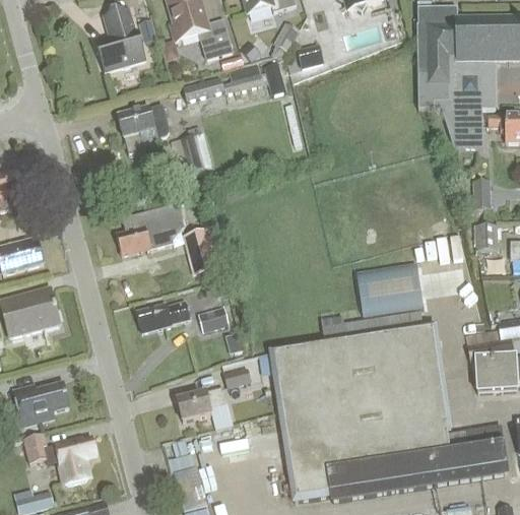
[(167,0),(173,24),(170,25),(175,41),(199,33),(206,58),(232,51),(222,20),(208,24),(201,0),(167,0)]
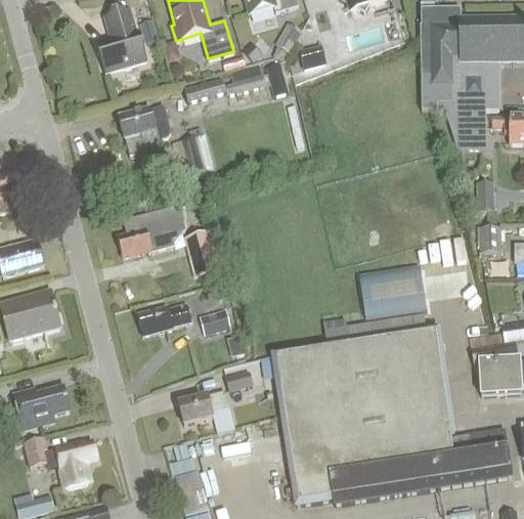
[(245,0),(249,12),(273,6),(275,11),(298,5),(297,0),(245,0)]
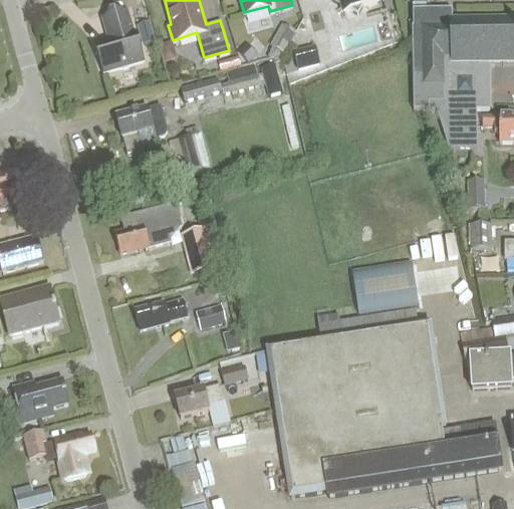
[(341,3),(343,8),(348,7),(357,12),(362,3),(373,0),(335,0),(341,3)]
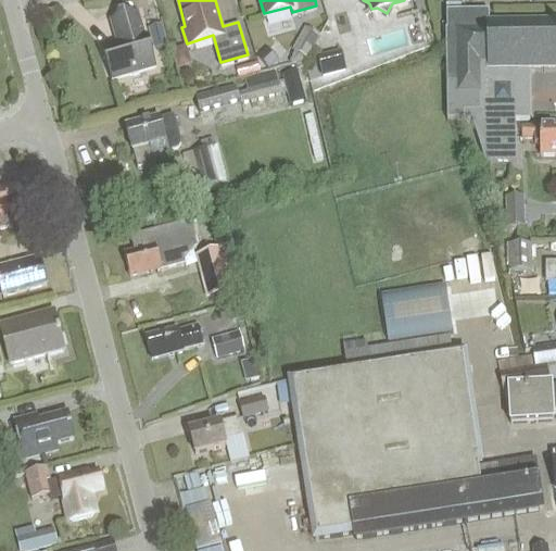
[(445,25),(445,116),(470,116),(482,159),(514,159),(514,115),(529,115),(529,65),(555,64),(555,20),(489,21),(489,7),(445,7),(445,25)]
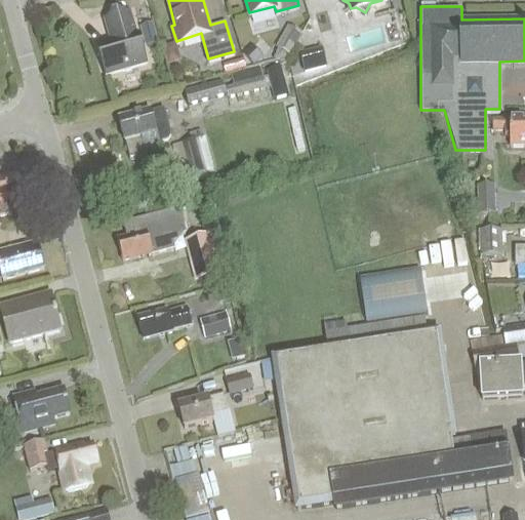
[(106,72),(146,61),(137,31),(136,31),(129,9),(104,16),(111,39),(96,43),(106,72)]
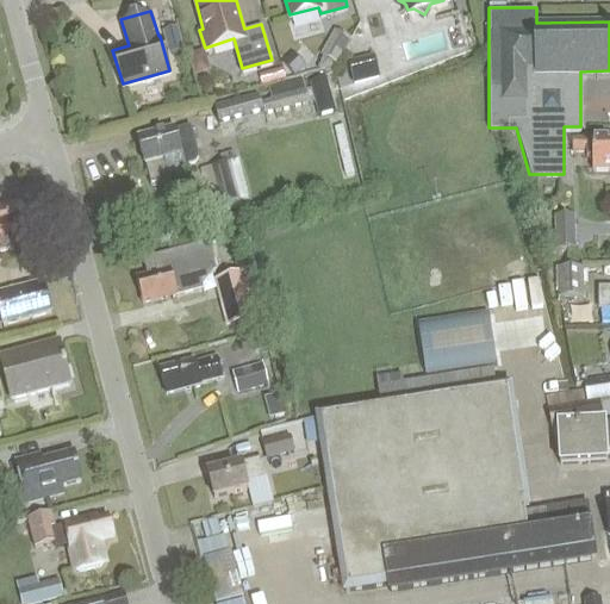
[(185,48),(176,23),(161,26),(169,53),(185,48)]
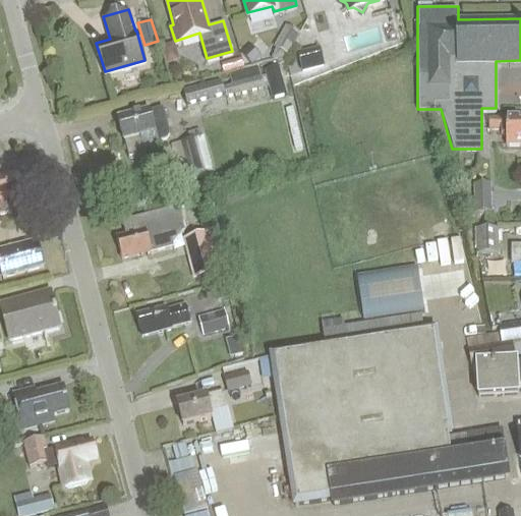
[(300,30),(285,20),(273,43),(287,52),(300,30)]
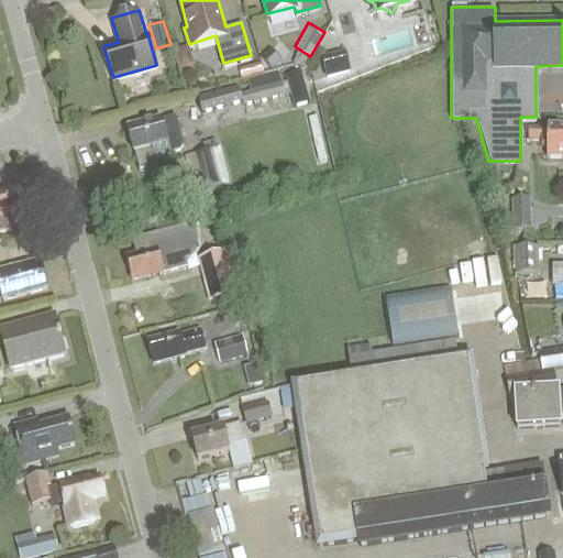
[(260,54),(271,66),(280,57),(269,45),(260,54)]
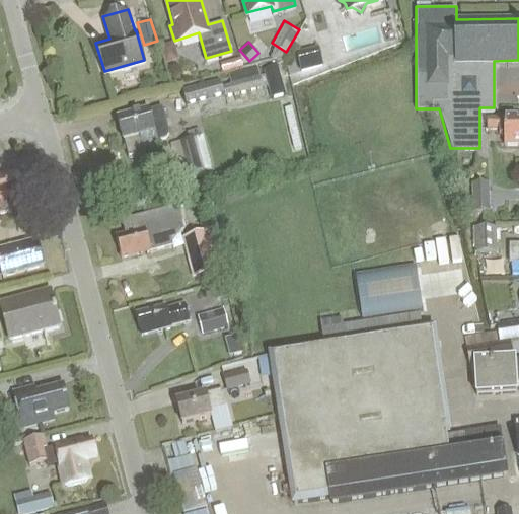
[(300,69),(315,65),(310,45),(295,49),(300,69)]
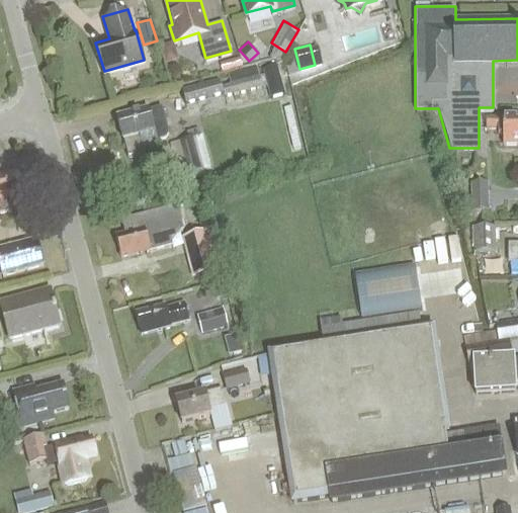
[(240,56),(221,62),(223,70),(243,65),(240,56)]
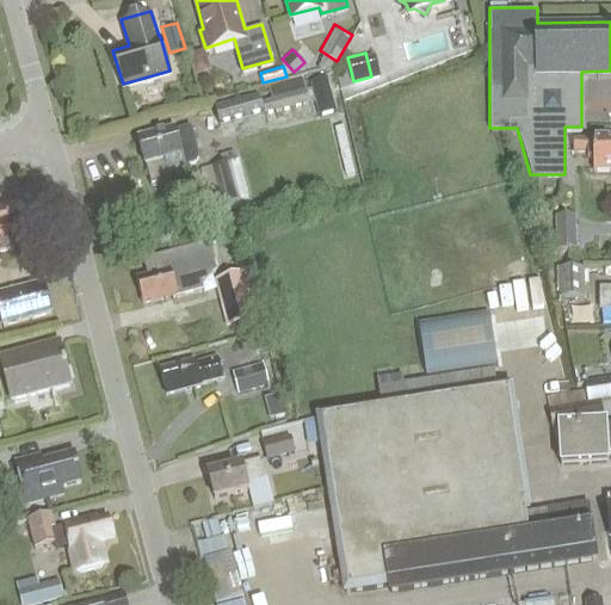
[(328,73),(309,78),(312,86),(306,87),(303,79),(269,88),(271,97),(253,102),(252,96),(215,105),(218,122),(315,98),(318,110),(335,105),(328,73)]
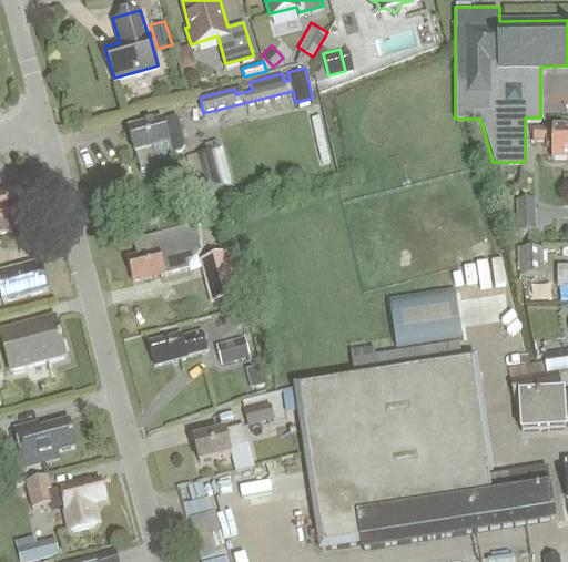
[(163,118),(163,116),(129,125),(140,169),(159,164),(158,160),(170,156),(170,152),(171,152),(171,151),(181,149),(183,143),(176,114),(163,118)]
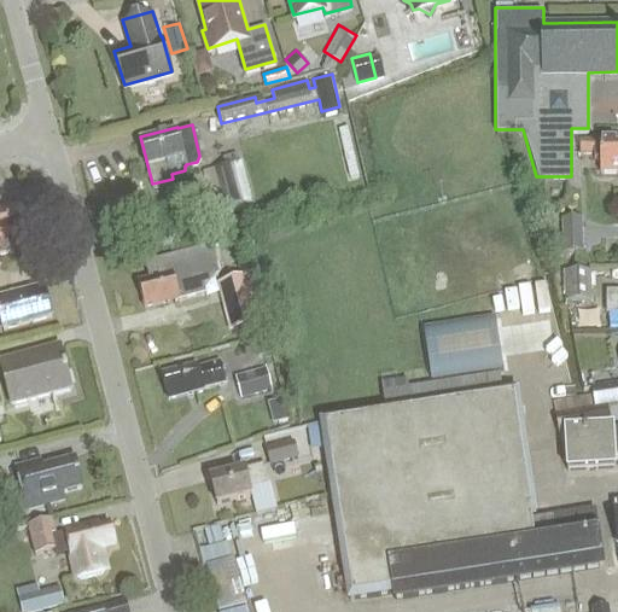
[(617,134),(599,135),(599,137),(578,137),(578,151),(594,151),(594,157),(600,157),(600,169),(617,169),(617,134)]
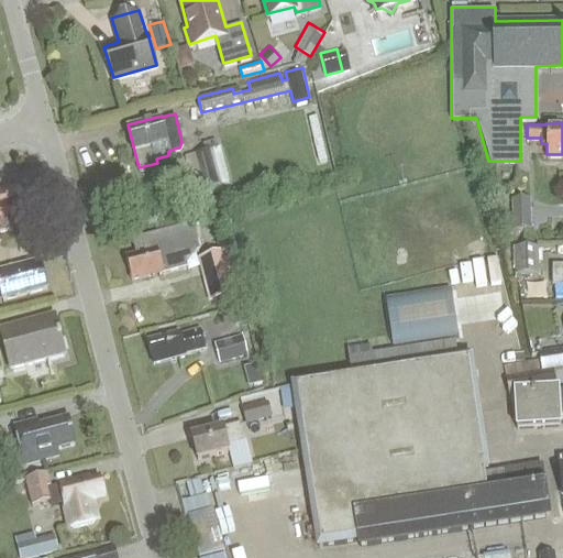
[(210,146),(184,153),(189,173),(199,171),(202,185),(229,178),(220,144),(210,146)]
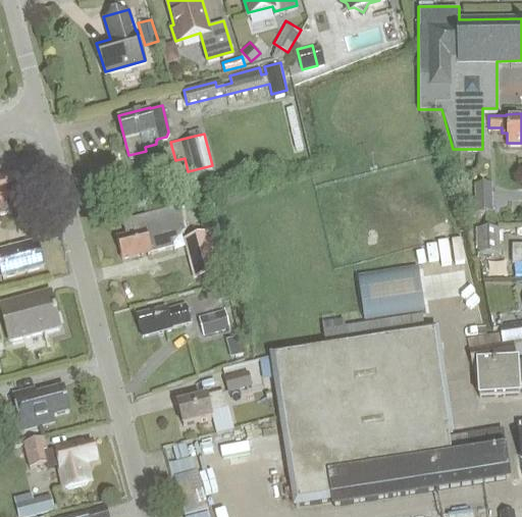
[(0,210),(9,208),(12,206),(9,196),(24,192),(18,171),(4,174),(3,172),(0,172),(0,210)]
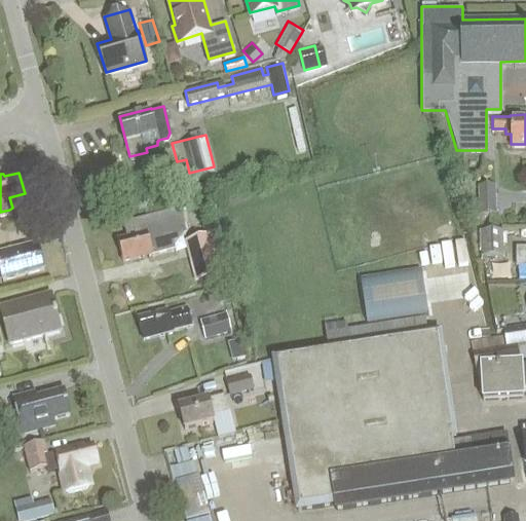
[(479,183),(479,212),(496,211),(495,182),(479,183)]
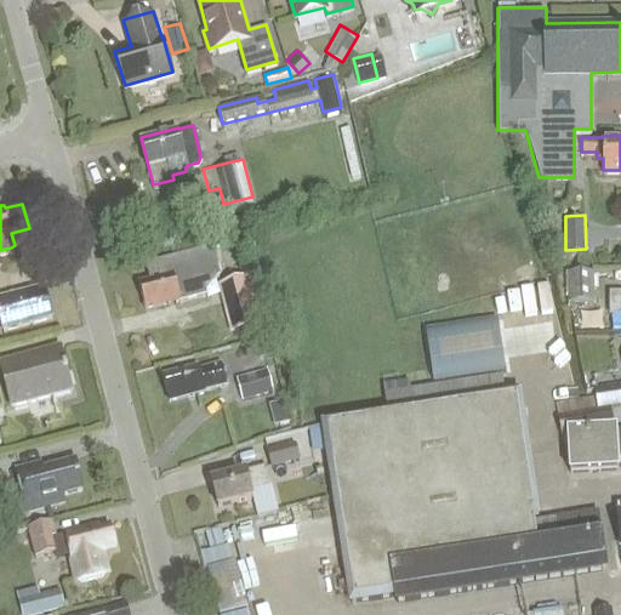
[(152,279),(138,282),(144,305),(178,296),(178,299),(205,291),(201,277),(218,273),(211,245),(147,262),(152,279)]
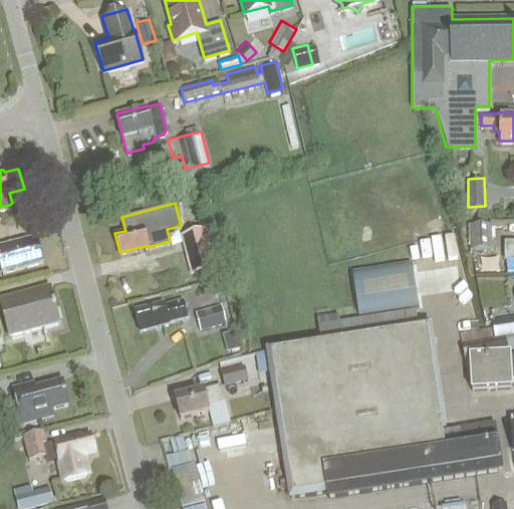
[(491,222),(471,222),(471,246),(491,246),(491,222)]
